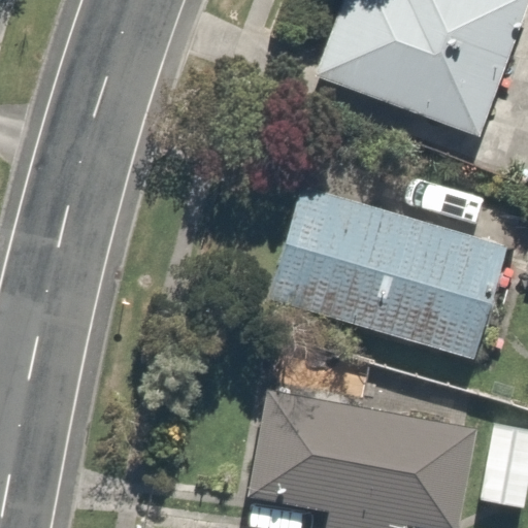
[(479,136),(527,7),(527,0),(381,0),(350,84),(479,136)]
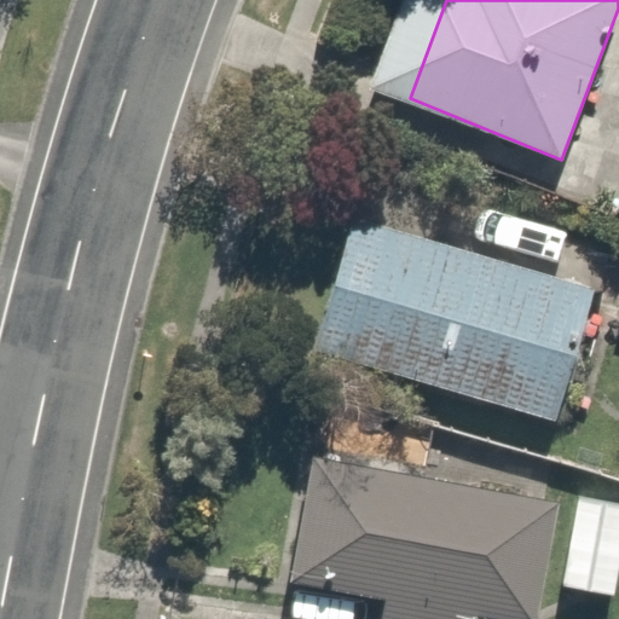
[(618,145),(599,195),(618,203),(618,145)]
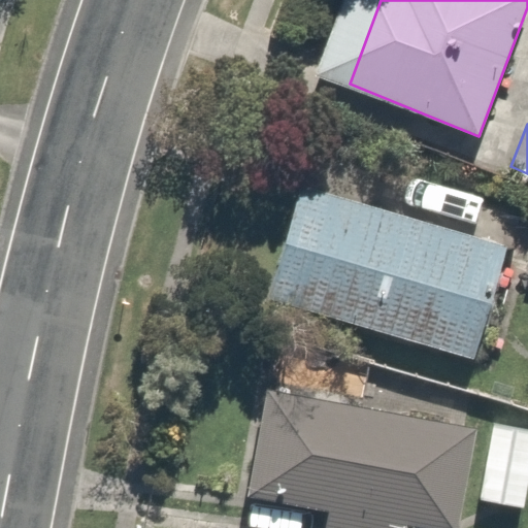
[(510,248),(301,178),(265,295),(473,370),(510,248)]
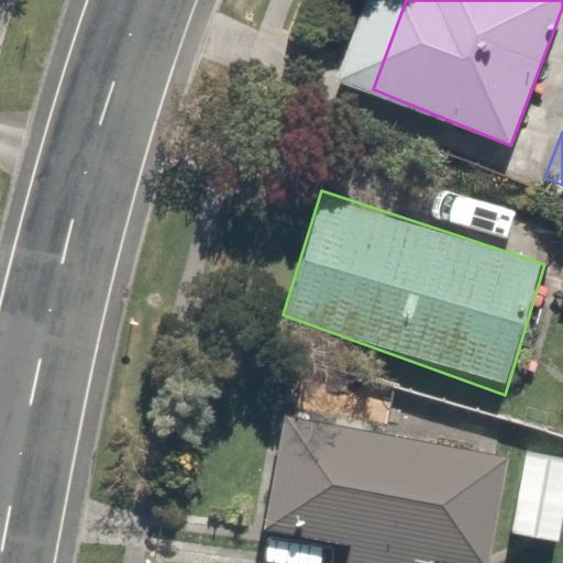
[(487,562),(508,461),(285,418),(264,530),(350,547),(346,562),(430,562),(431,561),(444,562),(487,562)]
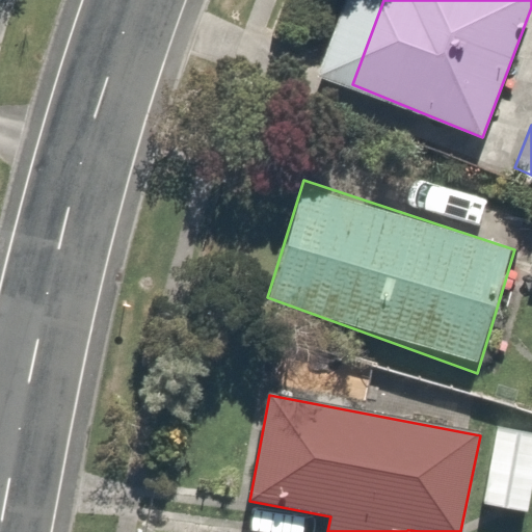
[(531,497),(531,433),(497,428),(484,505),(530,512),(531,497)]
